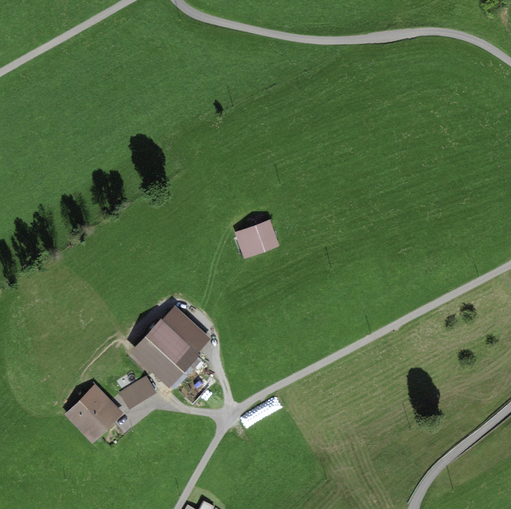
[(244,258),(280,246),(271,220),(234,232),(244,258)]
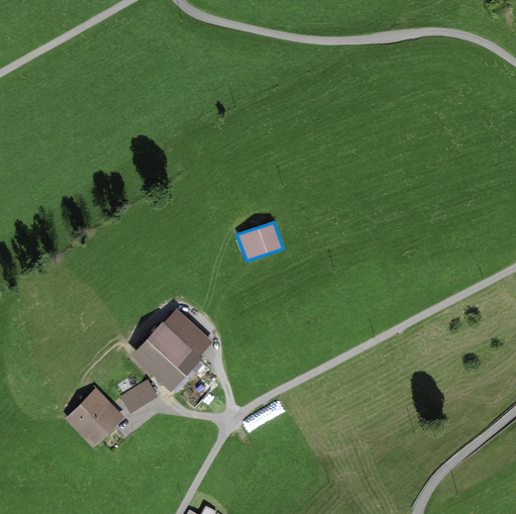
[(213,342),(176,309),(163,324),(162,322),(130,356),(173,394),(203,361),(199,357),(213,342)]
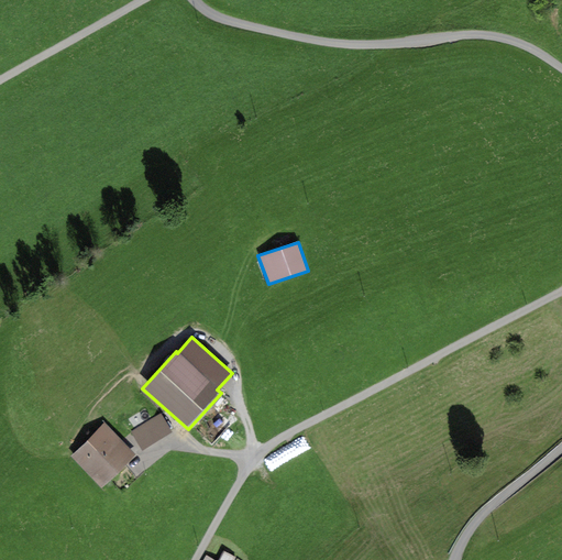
[(141,450),(172,432),(161,413),(130,430),(141,450)]
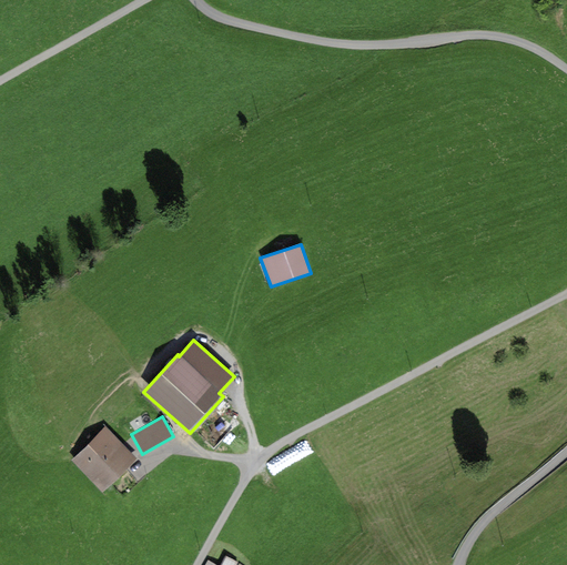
[(102,492),(137,457),(115,436),(113,439),(103,429),(71,460),(102,492)]
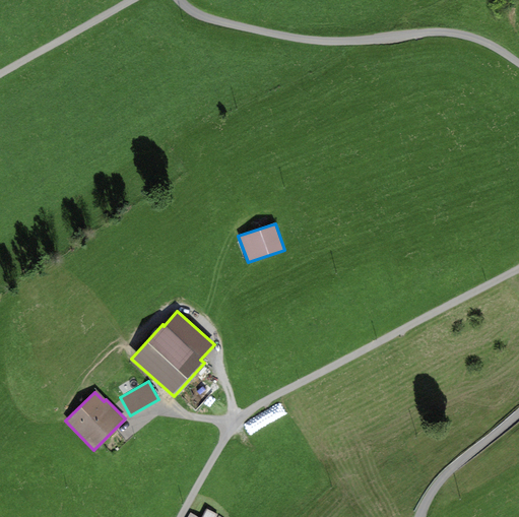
[(214,516),(222,504),(200,492),(186,516),(214,516)]
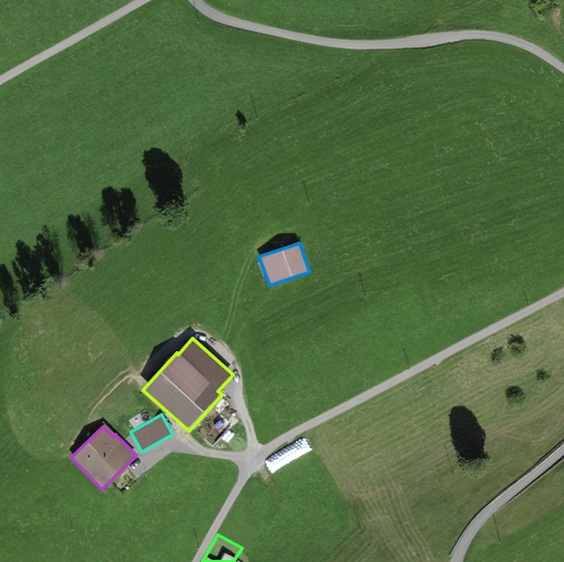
All buildings are outlined.
